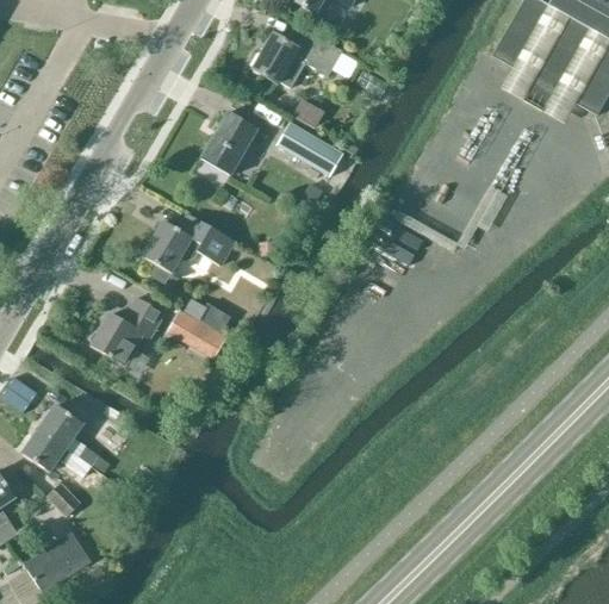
[(296,0),(312,10),(317,0),(343,0),(349,4),(352,0),(296,0)]
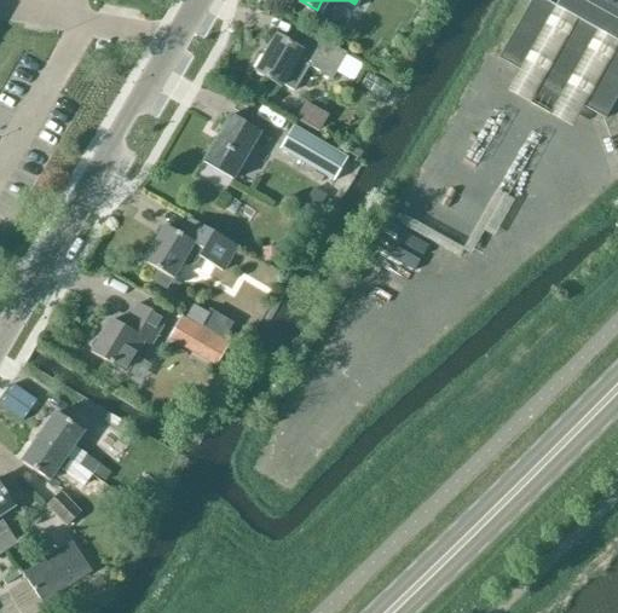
[(529,0),(498,53),(520,67),(508,88),(572,125),(584,103),(606,115),(617,92),(617,0),(529,0)]
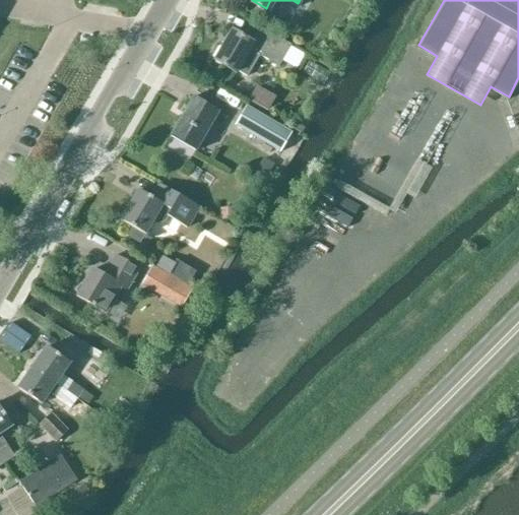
[(293,42),(284,37),(261,23),(255,35),(255,34),(252,39),(233,27),(215,57),(236,69),(237,67),(248,73),(260,53),(263,54),(271,58),(280,63),(293,42)]
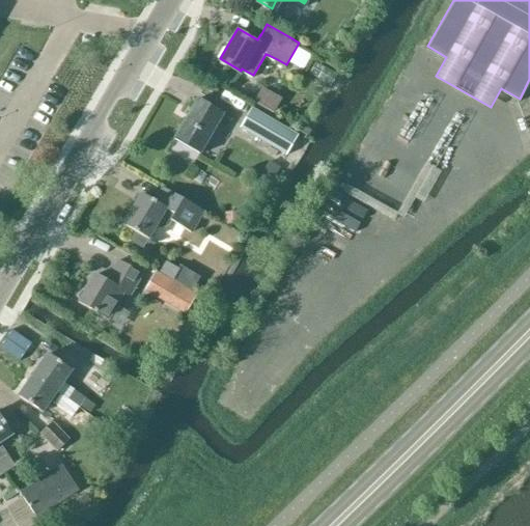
[(335,70),(317,59),(310,71),(329,82),(335,70)]
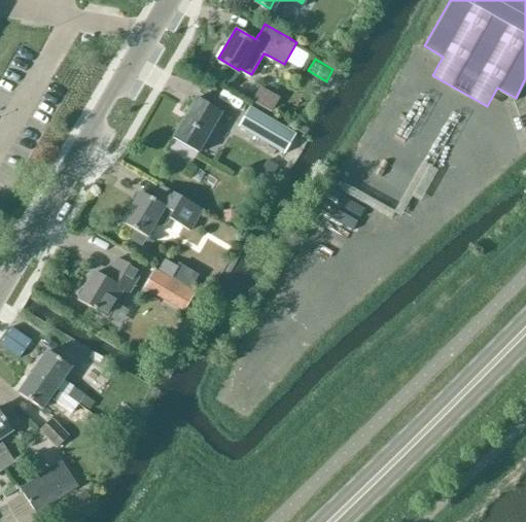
[(261,84),(253,98),(272,109),(279,96),(261,84)]
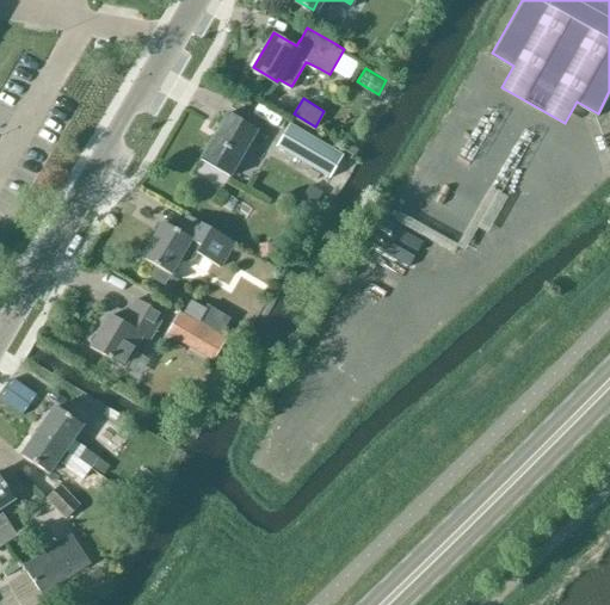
[(229,174),(257,127),(228,110),(201,158),(229,174)]
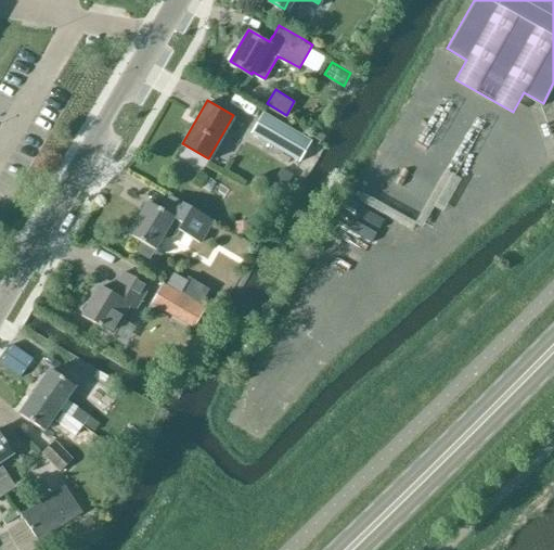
[(263,107),(250,130),(299,158),(312,137),(263,107)]
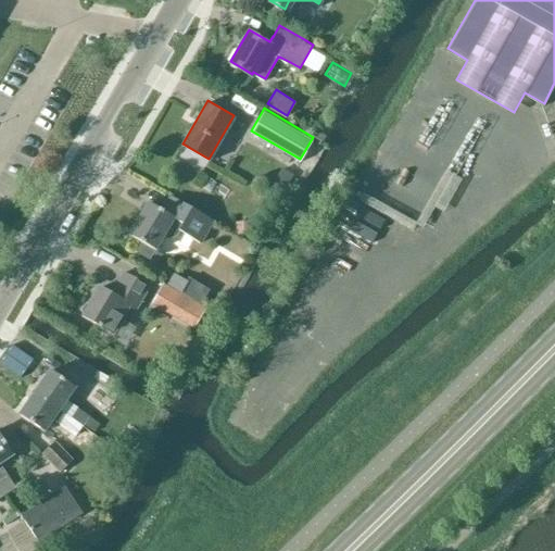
[(171,192),(161,209),(149,201),(130,234),(154,248),(163,233),(166,235),(167,235),(168,236),(171,236),(173,236),(175,235),(177,234),(180,228),(185,232),(202,241),(215,218),(171,192)]
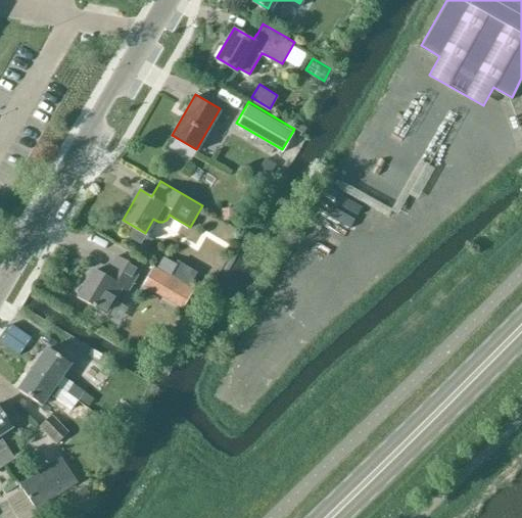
[(236,216),(235,205),(222,206),(223,218),(236,216)]
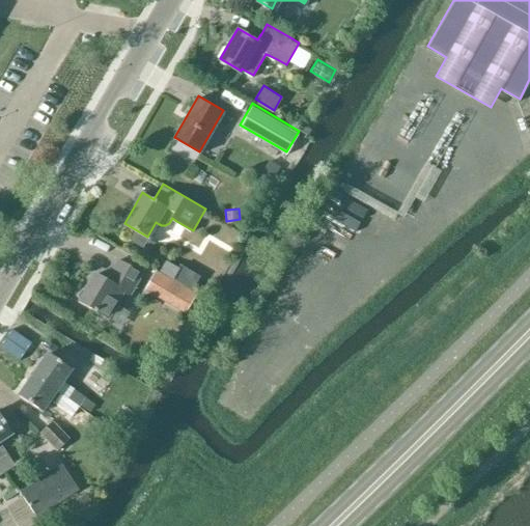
[(130,294),(142,273),(118,258),(106,279),(95,273),(79,300),(108,316),(123,289),(130,294)]
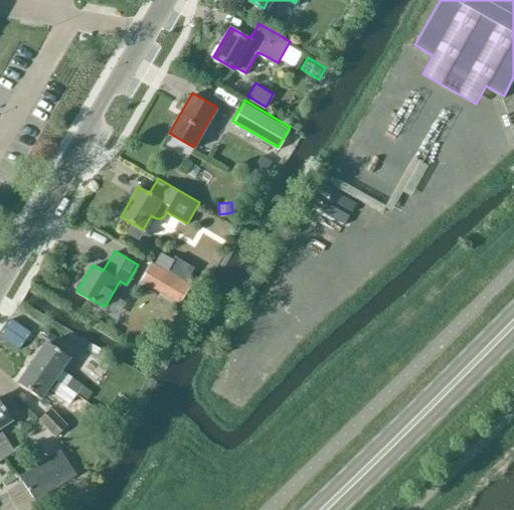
[(161,250),(155,263),(167,270),(174,258),(161,250)]
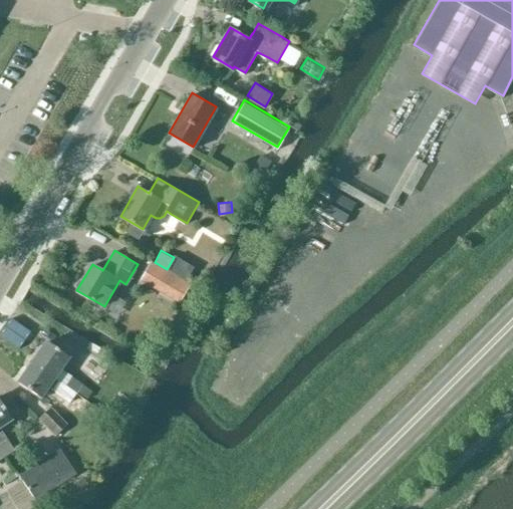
[(167,269),(155,262),(151,260),(143,274),(181,296),(189,282),(167,269)]
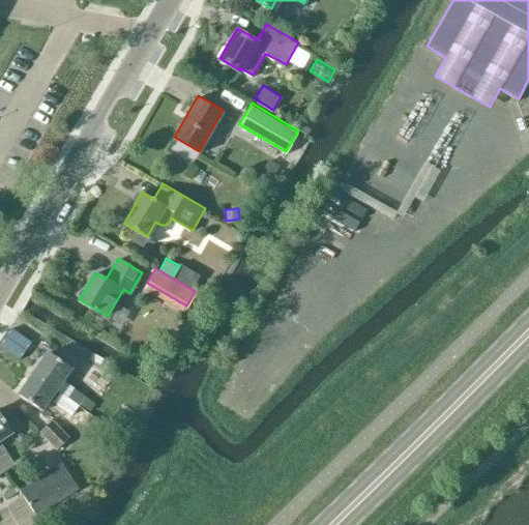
[(87,394),(64,378),(71,368),(48,351),(33,373),(79,405),(87,394)]
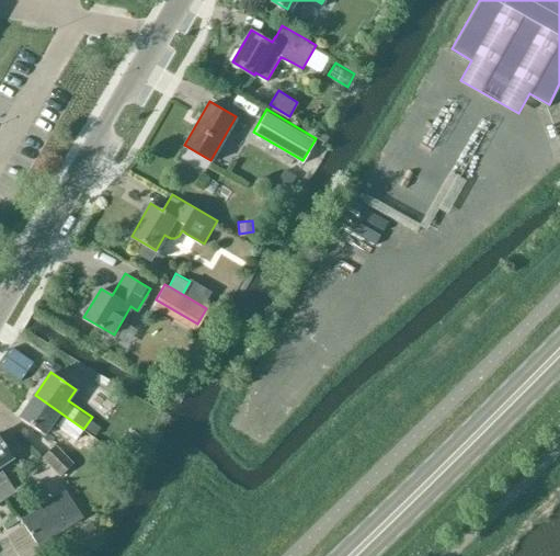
[(115,397),(96,384),(87,397),(106,410),(115,397)]
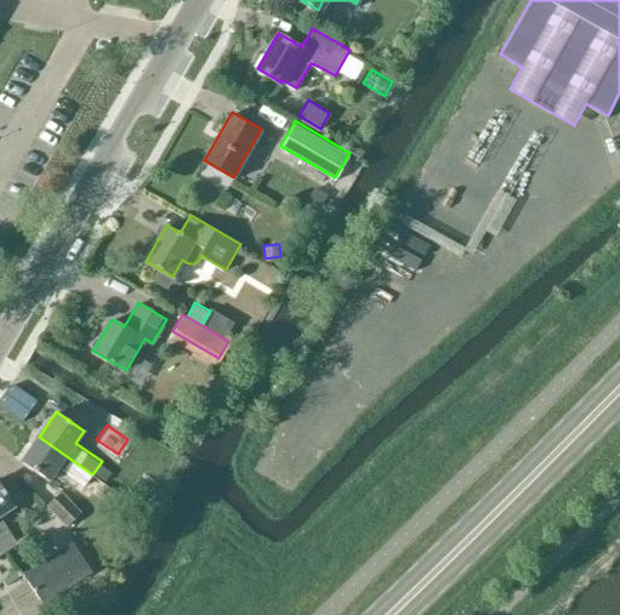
[(86,483),(92,474),(39,437),(23,460),(50,478),(60,465),(86,483)]
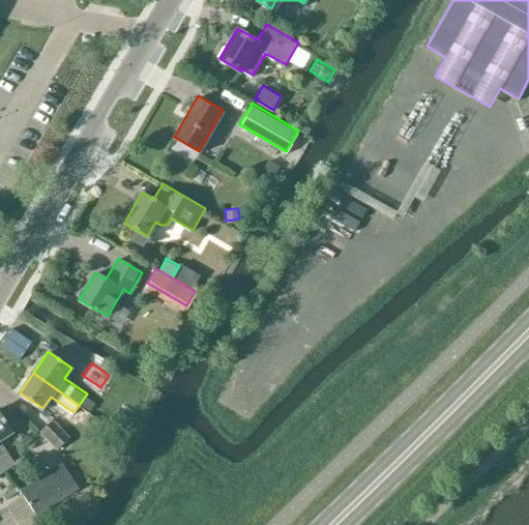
[(141,403),(147,392),(136,386),(130,397),(141,403)]
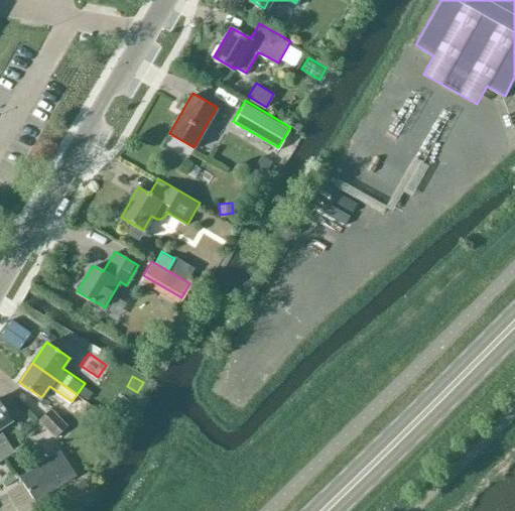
[(0,400),(0,445),(6,456),(16,450),(1,427),(12,419),(0,400)]
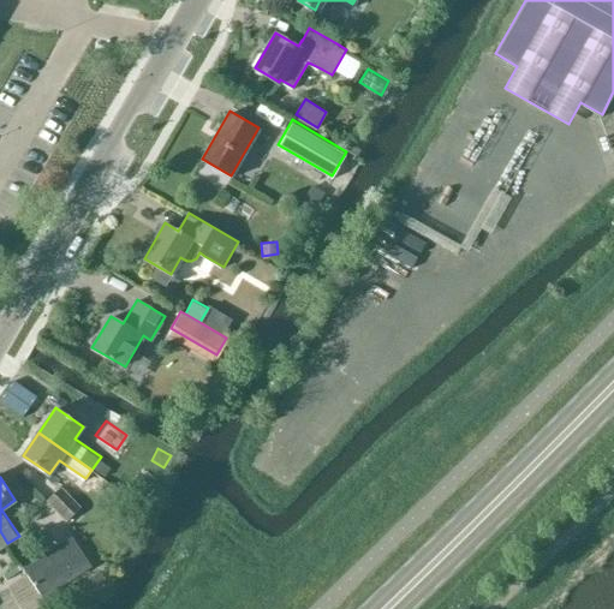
[(61,484),(47,499),(67,519),(82,505),(61,484)]
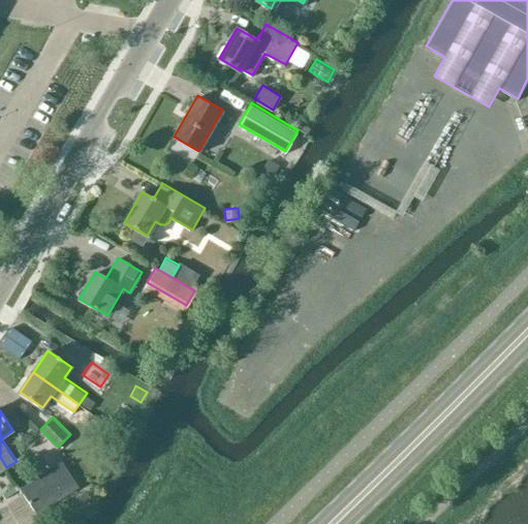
[(109,445),(101,458),(111,463),(118,451),(109,445)]
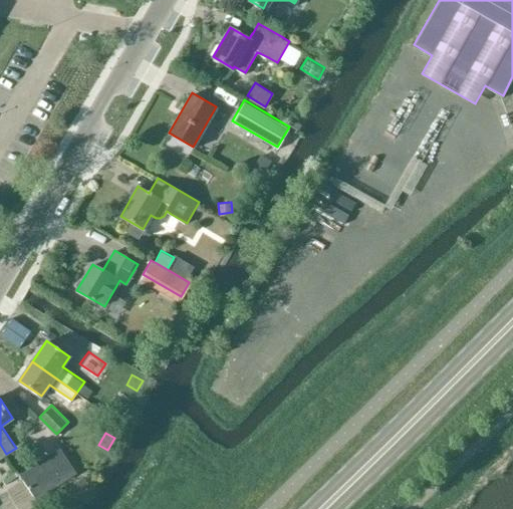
[(60,446),(20,473),(36,499),(77,472),(60,446)]
